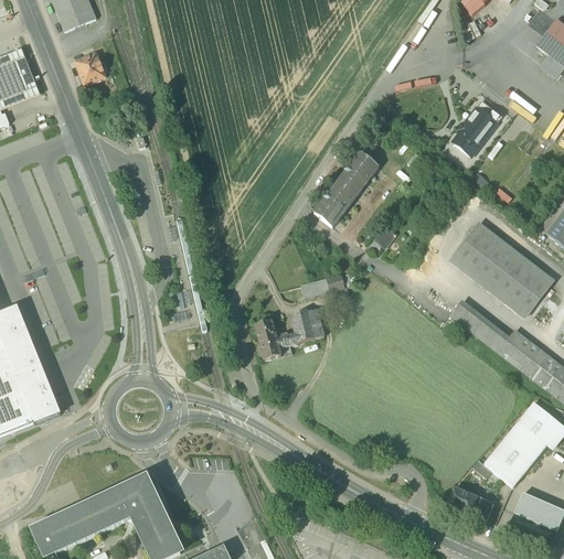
[(51,0),(63,29),(95,15),(88,0),(51,0)]
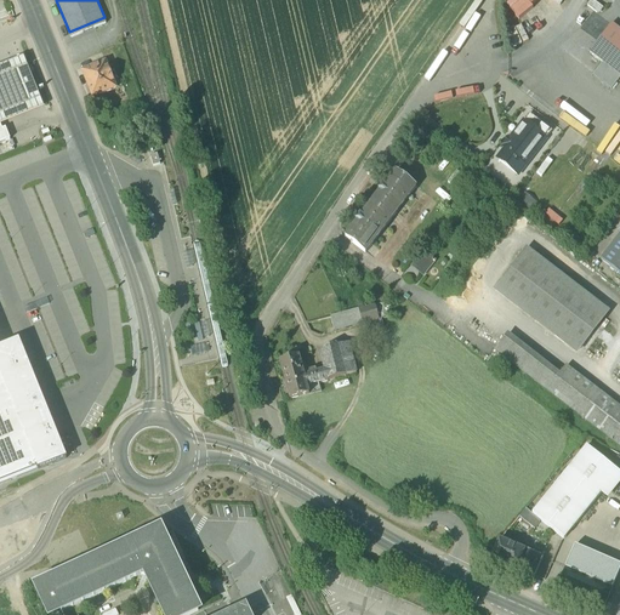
[(619,26),(610,18),(587,47),(619,72),(619,26)]
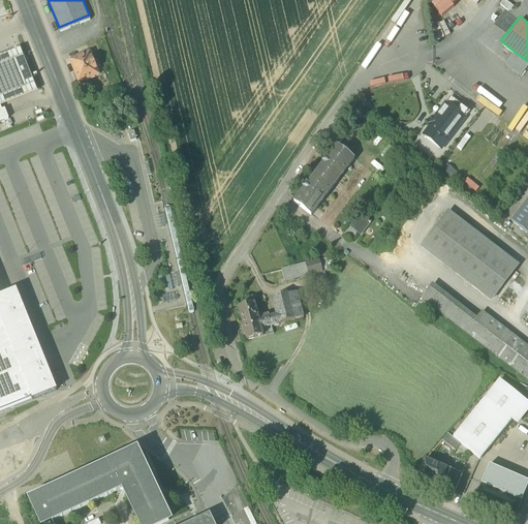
[(86,40),(74,44),(76,51),(88,45),(86,40)]
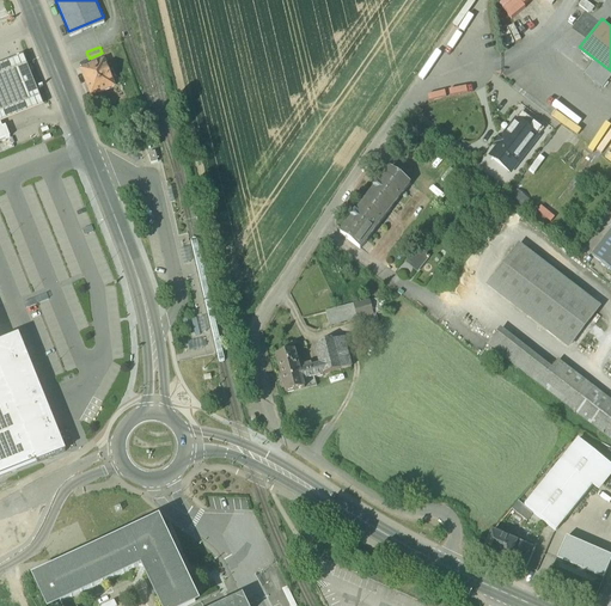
[(0,118),(43,102),(23,51),(0,60),(0,118)]
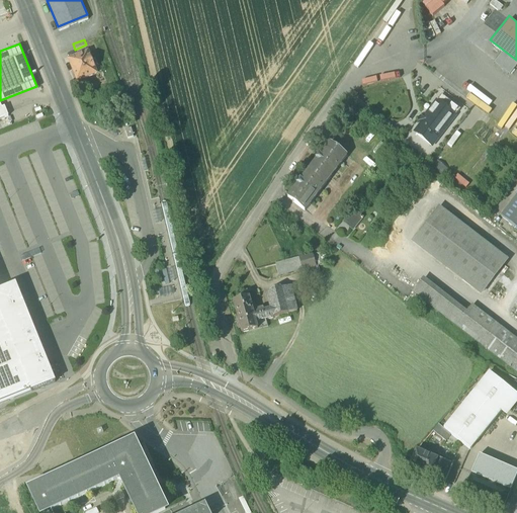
[(87,48),(68,55),(77,77),(96,69),(87,48)]
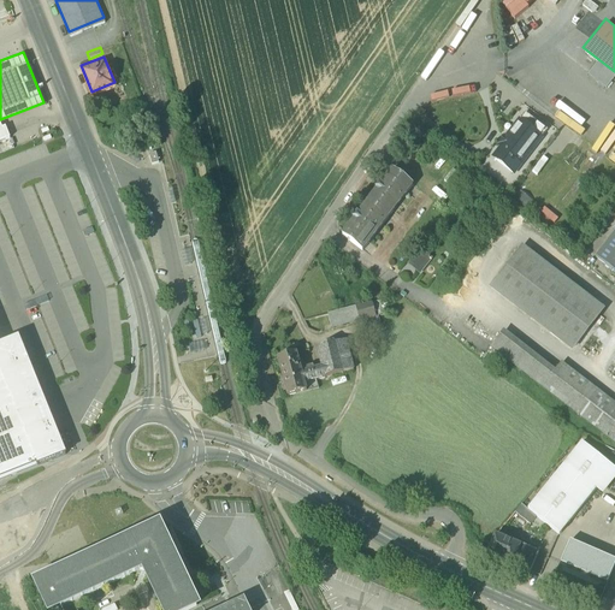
[(545,126),(524,110),(507,131),(510,134),(494,155),(512,170),(528,147),(530,148),(545,126)]
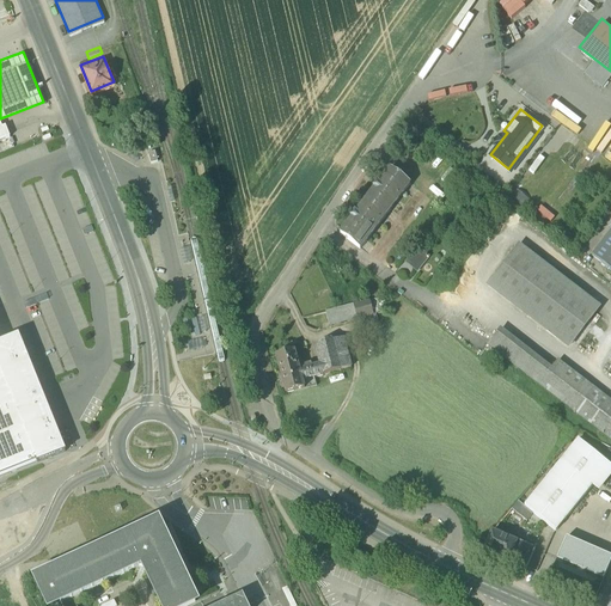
[(420,142),(411,153),(417,157),(425,146),(420,142)]
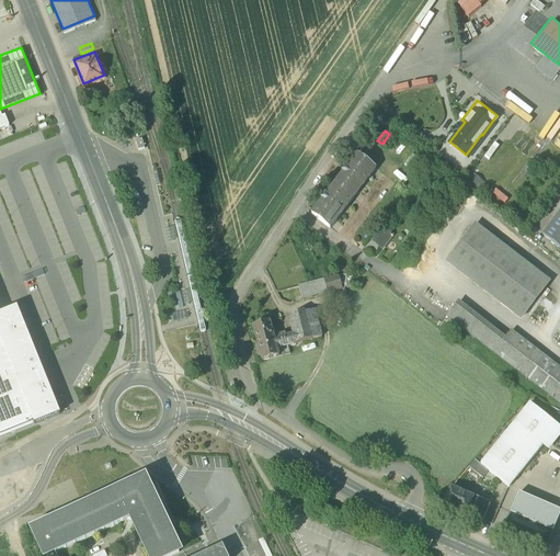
[(356,150),(334,180),(352,193),(375,163),(356,150)]
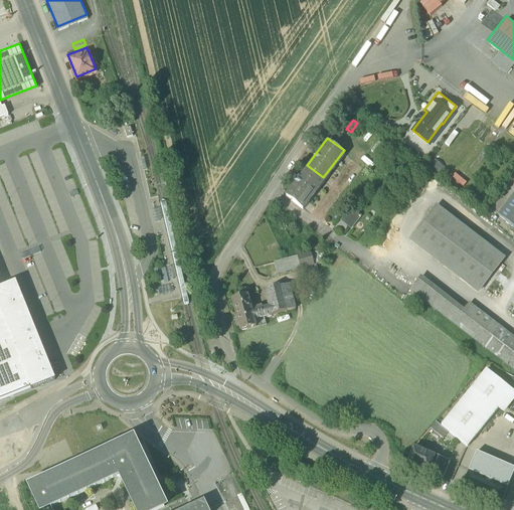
[(377,138),(370,147),(376,152),(383,142),(377,138)]
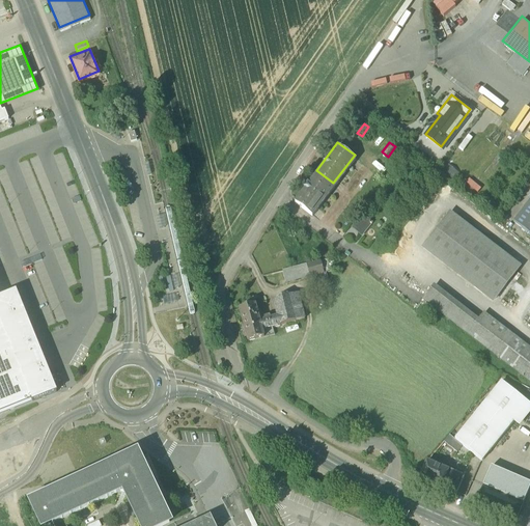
[(310,212),(333,183),(316,170),(294,198),(310,212)]
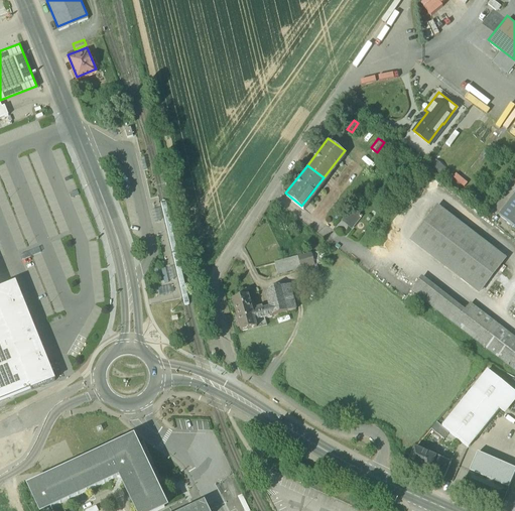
[(514,186),(497,211),(514,224),(514,186)]
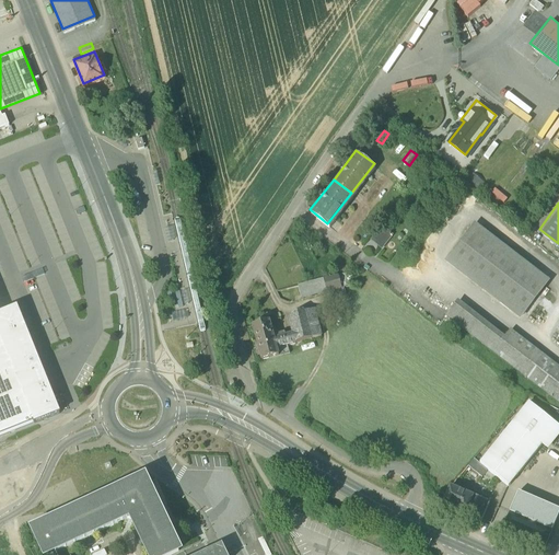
[(475,219),(468,227),(542,282),(548,276),(475,219)]
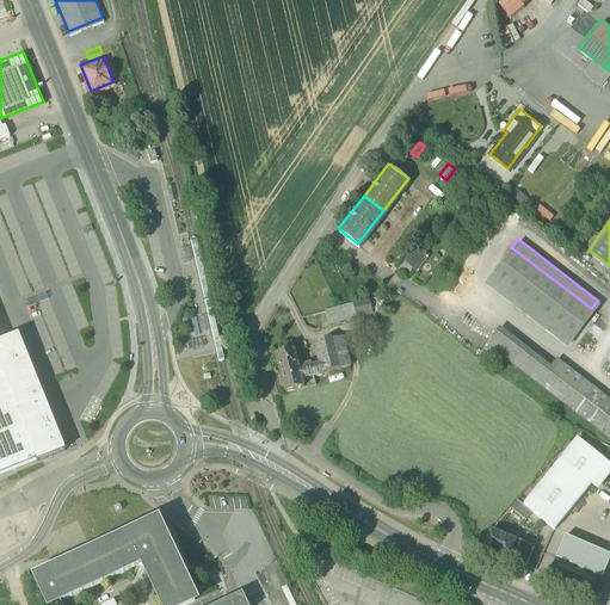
[(416,241),(402,257),(416,266),(427,251),(416,241)]
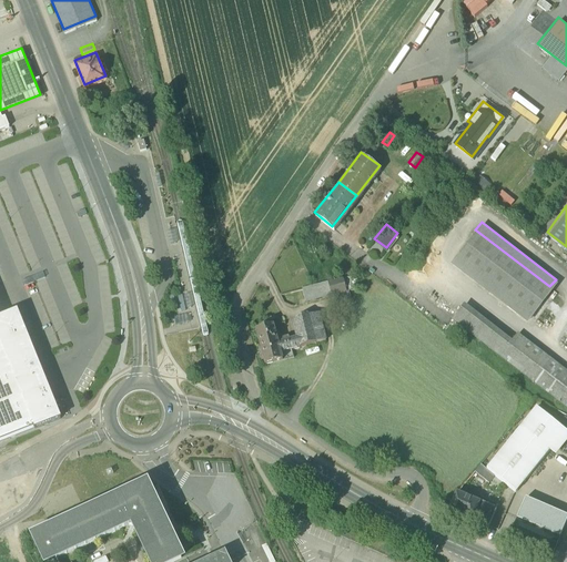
[(549,286),(475,230),(456,254),(530,312),(549,286)]
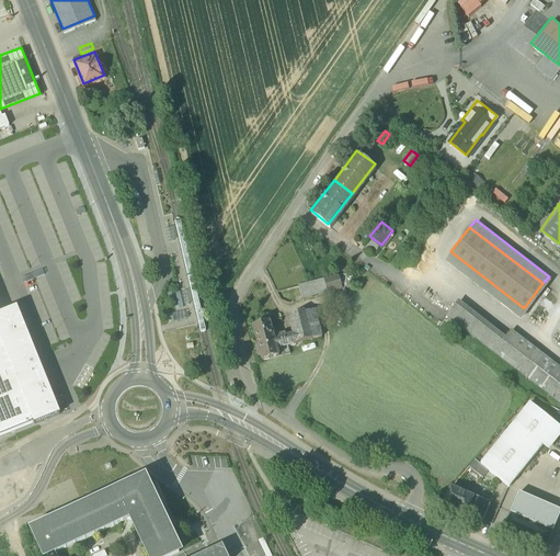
[(524,308),(450,251),(445,258),(518,315),(524,308)]
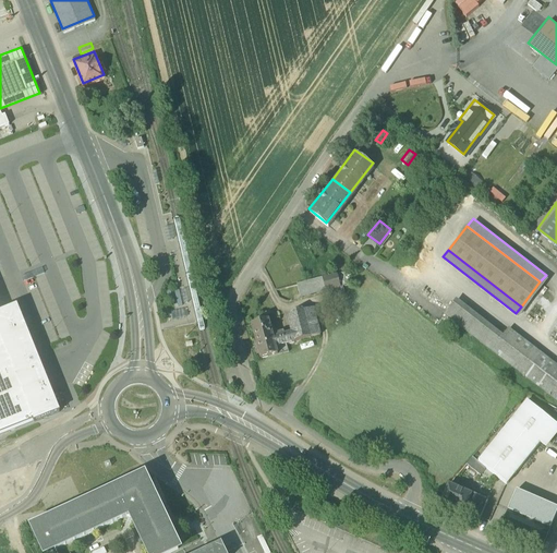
[(336,268),(321,273),(324,286),(339,281),(336,268)]
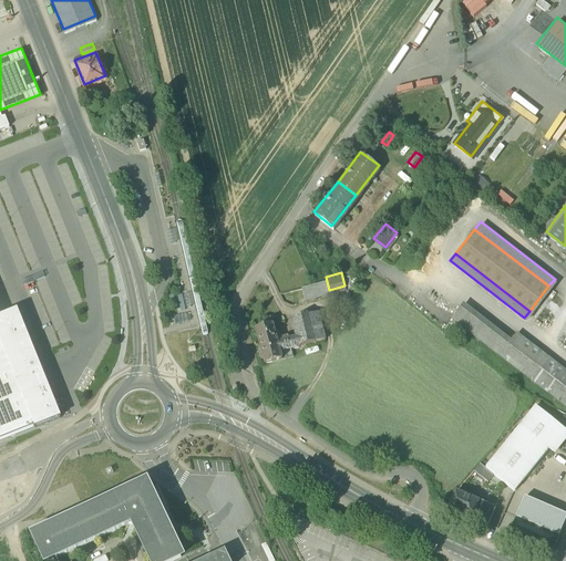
[(326,277),(300,283),(304,297),(329,290),(326,277)]
